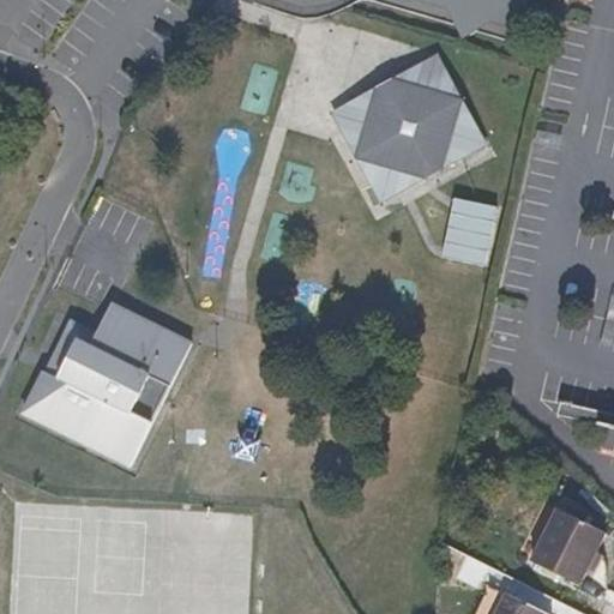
[(407,0),(407,1),(515,34),(523,0),(407,0)]
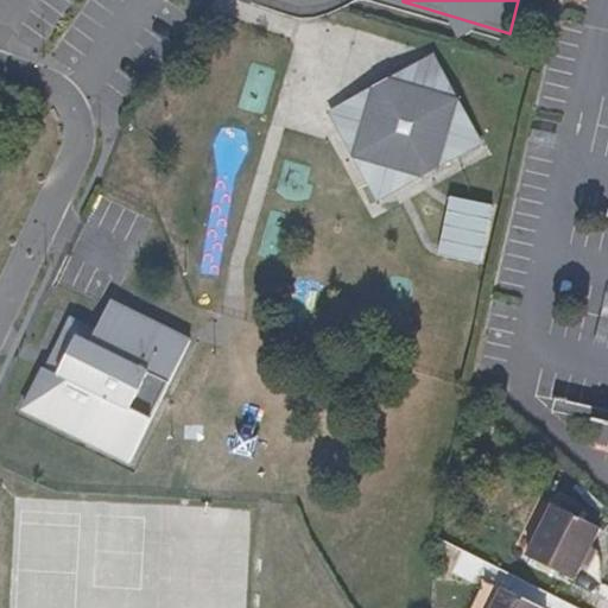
[(455,150),(480,138),(474,127),(463,106),(455,90),(448,77),(434,73),(416,82),(399,77),(396,93),(388,96),(374,153),(422,168),(455,150)]
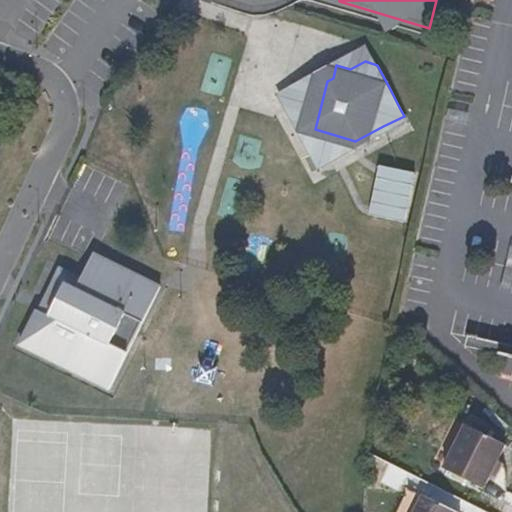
[(315,129),(327,81),(325,82),(312,78),(309,91),(288,102),(302,126),(315,129)]
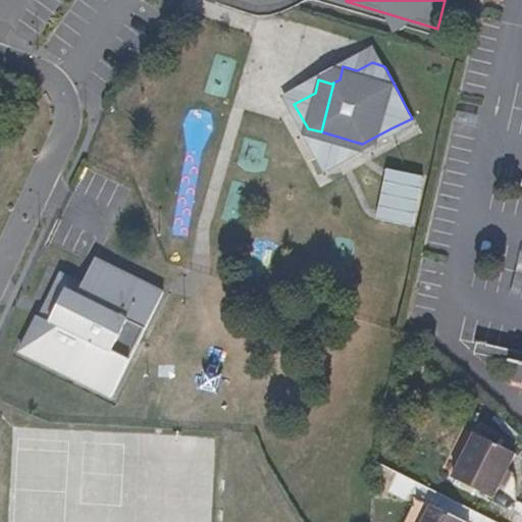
[(385,170),(375,220),(414,228),(424,178),(385,170)]
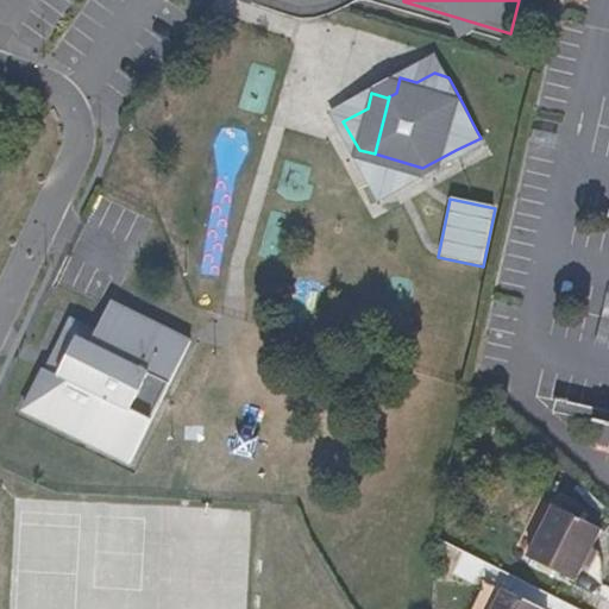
[(137,313),(119,303),(110,299),(100,318),(89,341),(75,336),(63,358),(56,374),(42,368),(22,408),(50,422),(68,431),(129,463),(143,433),(189,338),(137,313)]
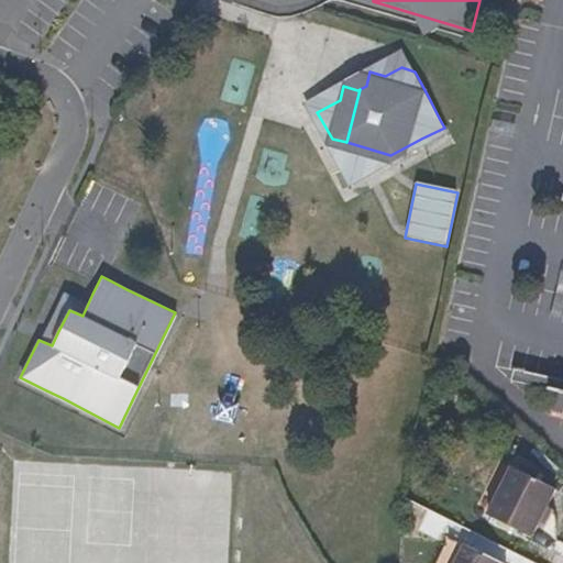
[(58,331),(69,310),(83,316),(92,294),(66,282),(55,306),(39,340),(52,345),(58,331)]
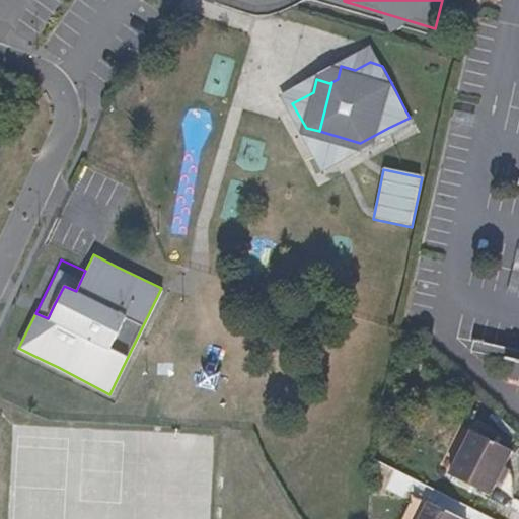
[(489,501),(510,456),(468,434),(447,479),(489,501)]
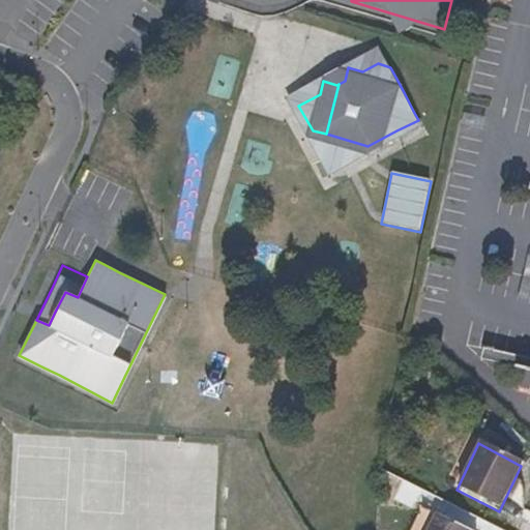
[(458,529),(434,518),(427,529),(458,529)]
